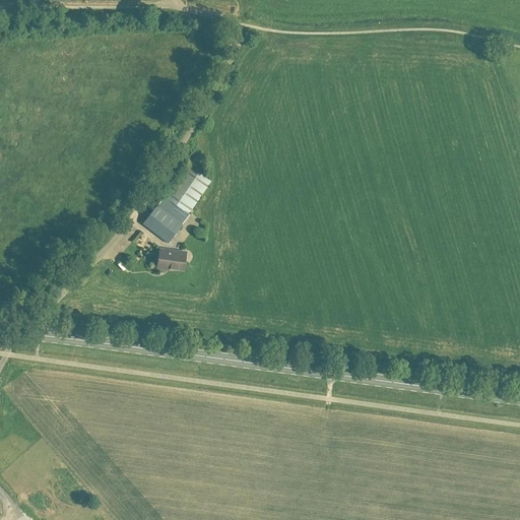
[(185,165),(164,196),(188,213),(210,182),(185,165)]
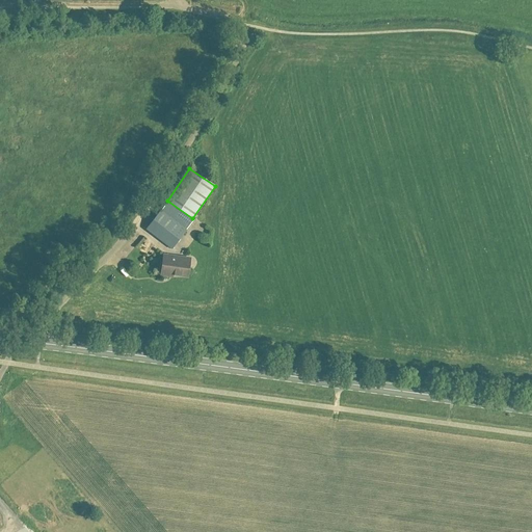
[(186,230),(161,210),(147,229),(171,248),(186,230)]
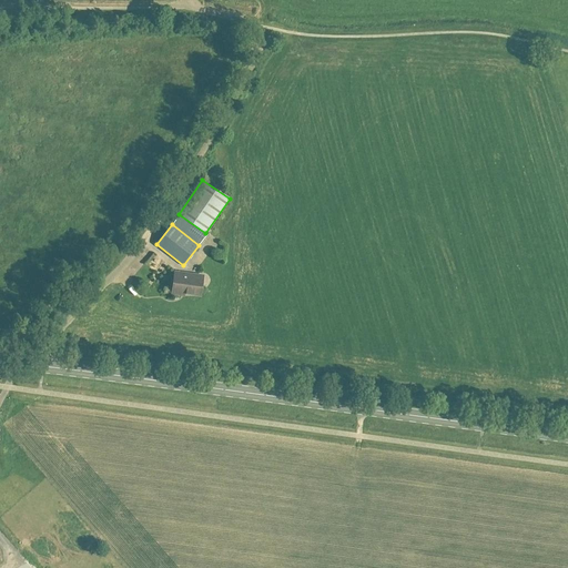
[(190,227),(186,233),(195,240),(199,234),(190,227)]
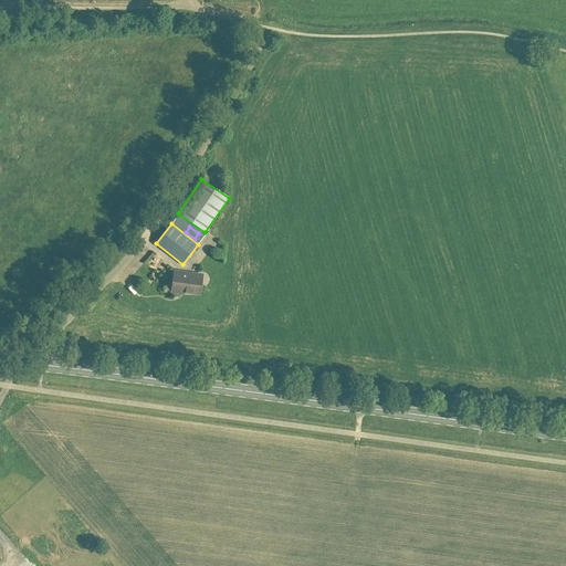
[(136,263),(144,254),(138,250),(132,260),(136,263)]
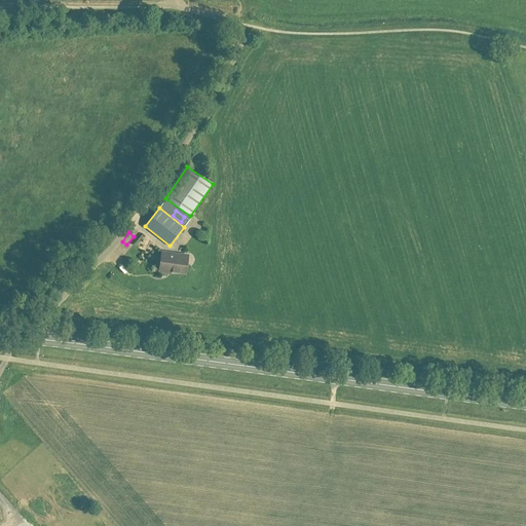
[(148,249),(152,242),(145,236),(140,242),(148,249)]
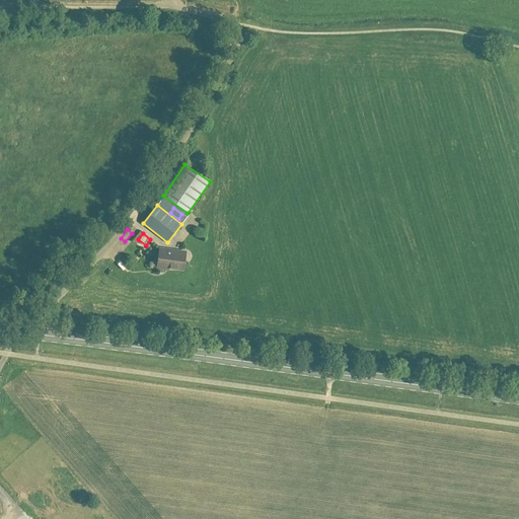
[(177,250),(159,248),(156,269),(164,270),(164,268),(183,271),(184,256),(176,255),(177,250)]
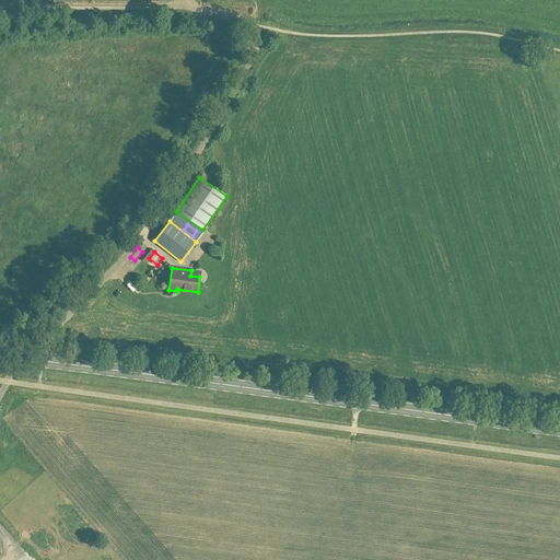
[(121,269),(116,271),(119,281),(125,279),(121,269)]
